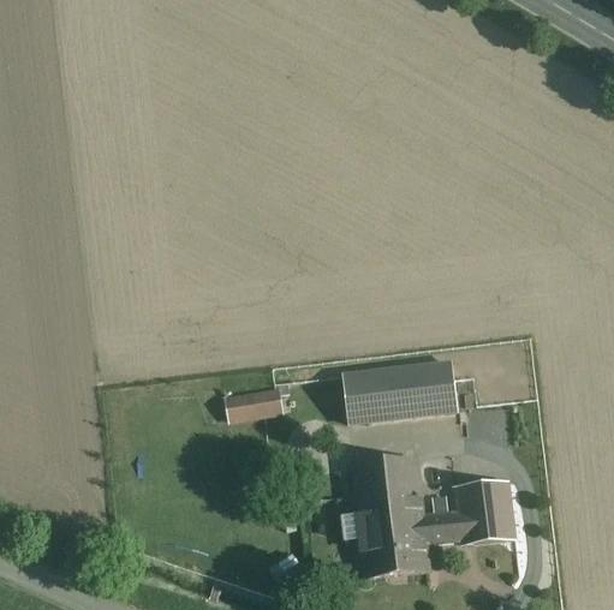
[(341,376),(346,424),(457,412),(451,364),(341,376)]
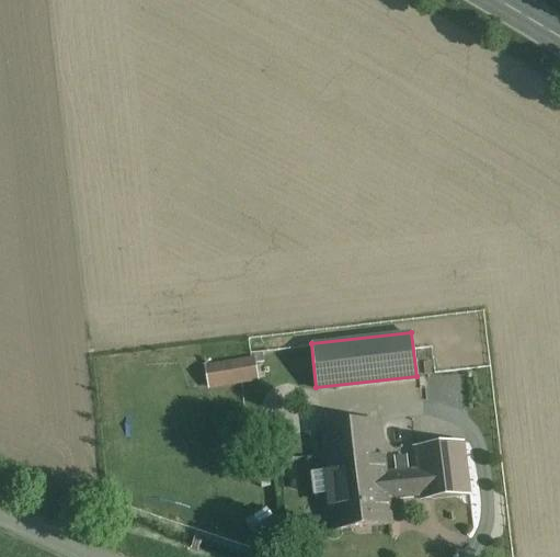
[(252,353),(205,363),(209,385),(256,374),(252,353)]
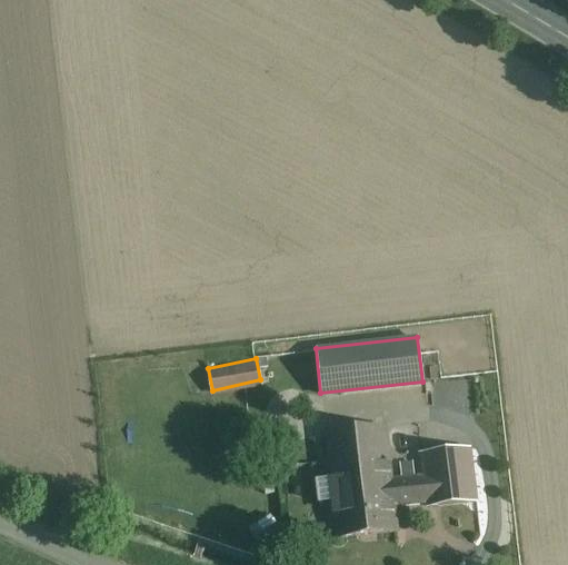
[(326,429),(330,465),(387,458),(382,423),(326,429)]
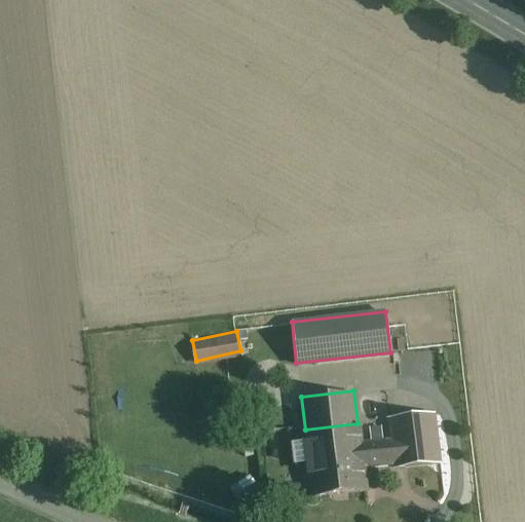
[(388,416),(390,435),(394,461),(395,465),(439,460),(434,411),(388,416)]
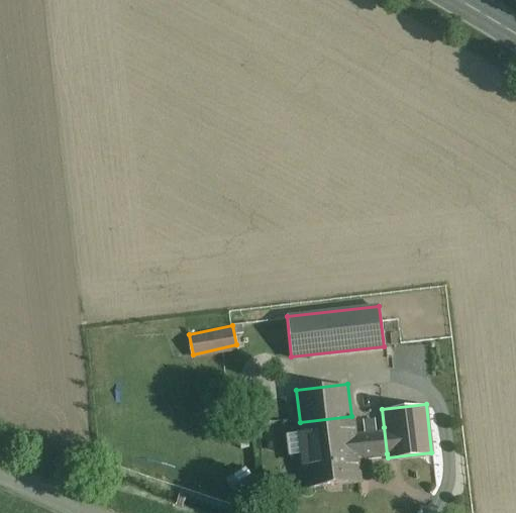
[(351,416),(300,422),(307,485),(358,478),(356,456),(352,429),(351,416)]
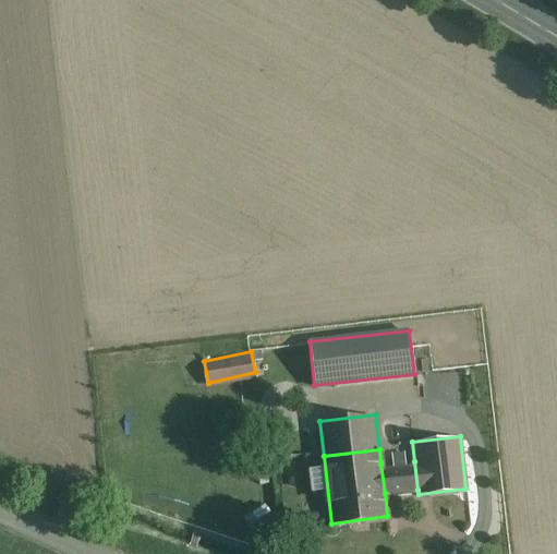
[(414,461),(380,464),(385,493),(418,490),(414,461)]
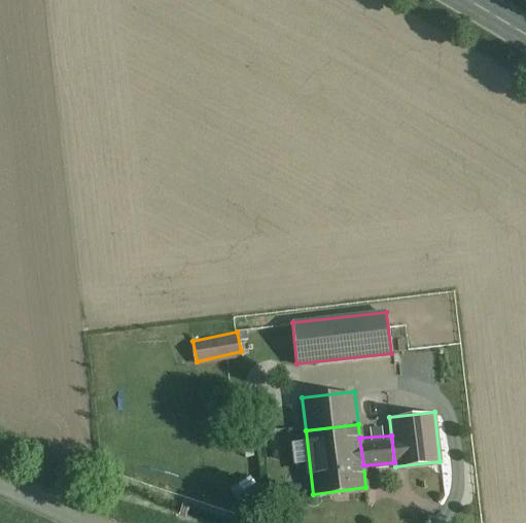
All buildings are outlined.
